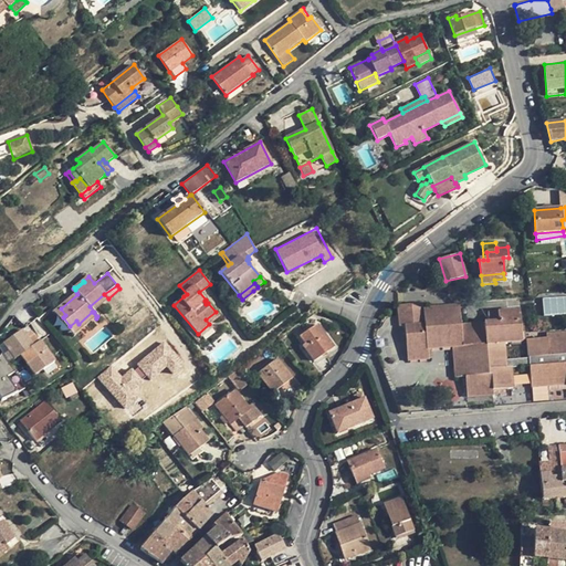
[(53,312),(54,314),(58,312),(61,308),(77,294),(76,292),(53,312)]
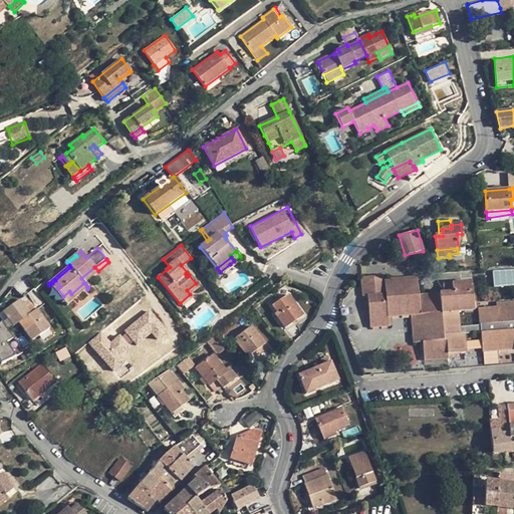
[(98,272),(98,271),(94,267),(81,278),(85,283),(98,272)]
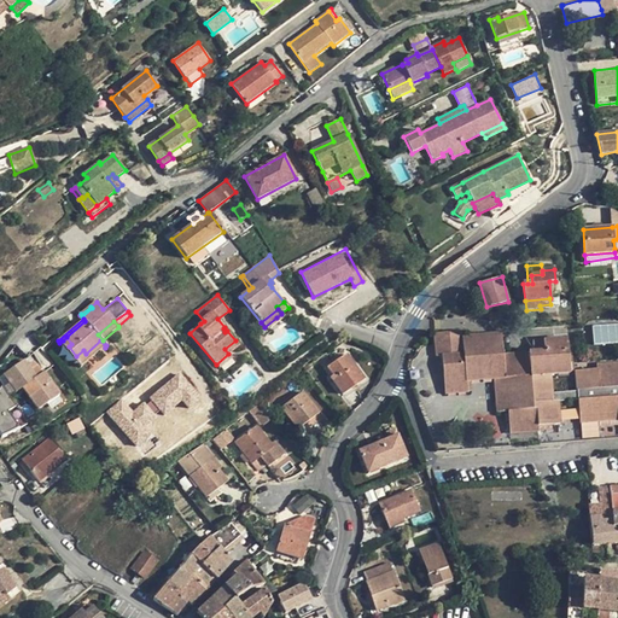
[(617,325),(613,326),(593,327),(594,345),(617,343),(617,325)]
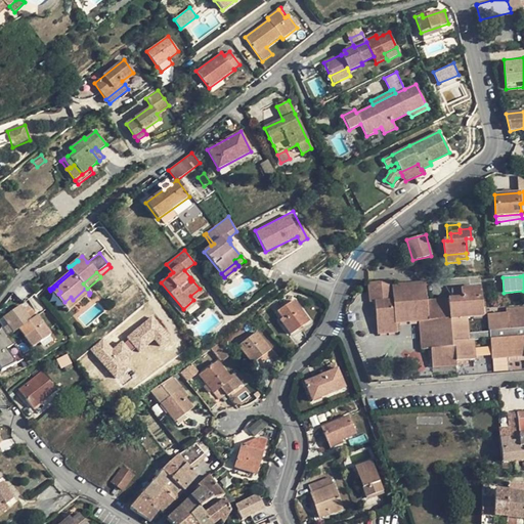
[(393,280),(368,282),(369,302),(375,302),(378,335),(397,333),(397,332),(399,332),(398,323),(419,321),(422,350),(431,349),(432,367),(456,365),(456,363),(468,363),(468,360),(475,359),(474,341),(490,339),(491,358),(523,355),(523,307),(507,309),(507,313),(488,314),(489,332),(468,334),(467,318),(483,316),(481,287),(451,290),(452,299),(447,299),(448,303),(440,303),(439,300),(427,301),(426,282),(393,285),(393,280)]
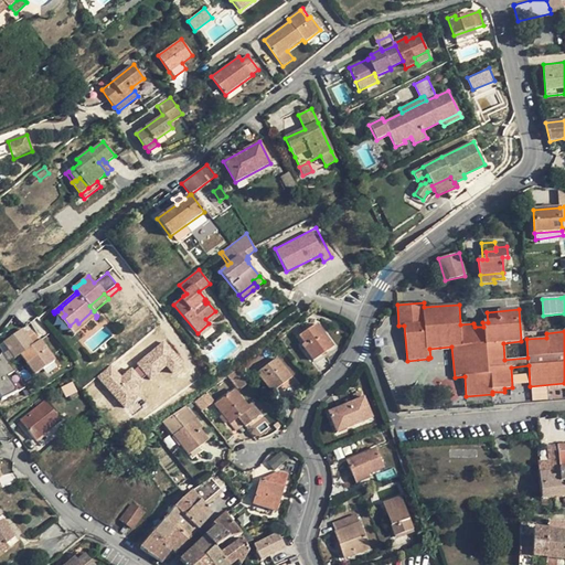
[(63,317),(57,311),(54,313),(67,328),(70,326),(63,317)]
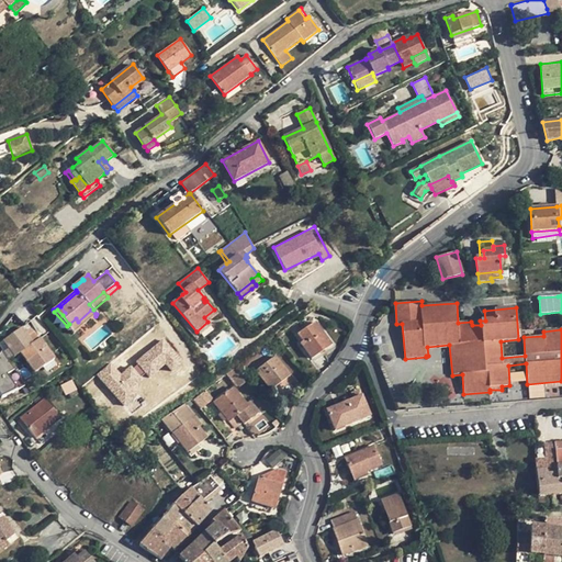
[(91,310),(78,322),(82,326),(96,315),(91,310)]
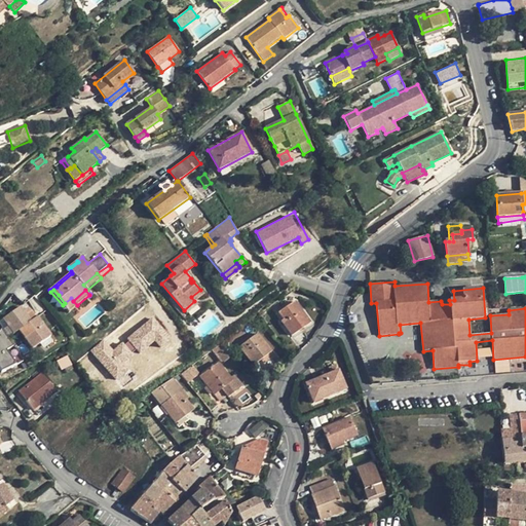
[(200,290),(191,297),(194,301),(203,294),(200,290)]
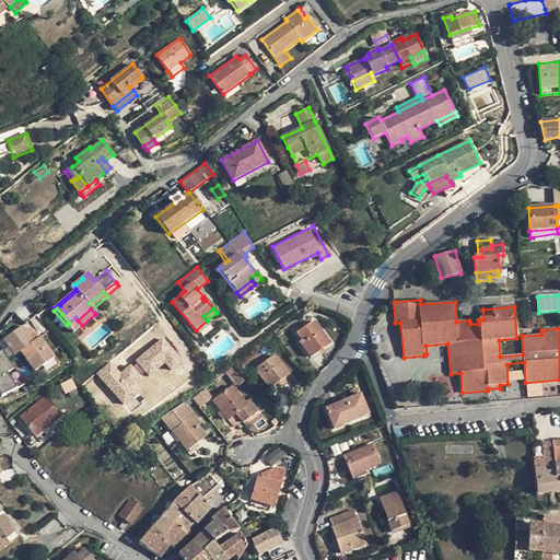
[(69,323),(67,325),(72,333),(82,325),(78,321),(76,317),(69,323)]
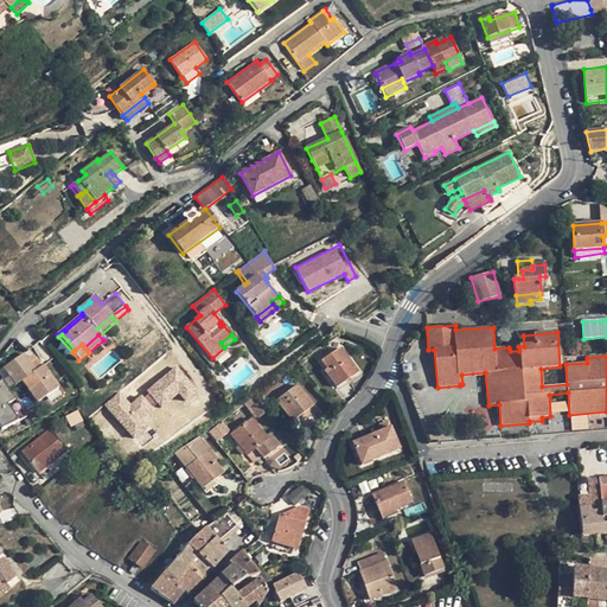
[(224,347),(212,358),(215,363),(228,352),(224,347)]
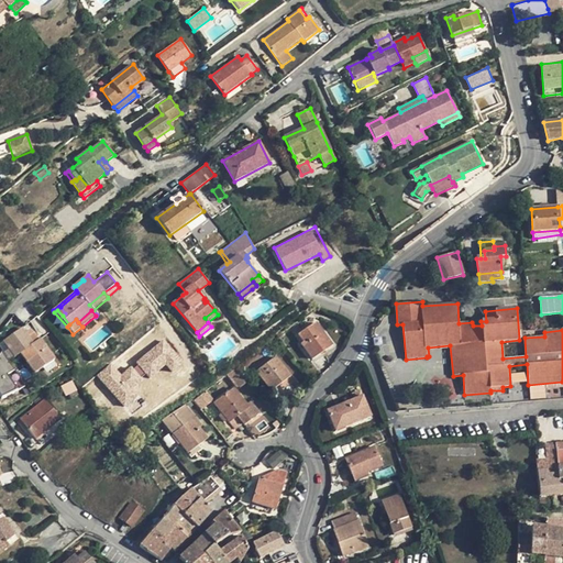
[(317,322),(298,334),(304,342),(301,344),(312,360),(332,345),(317,322)]
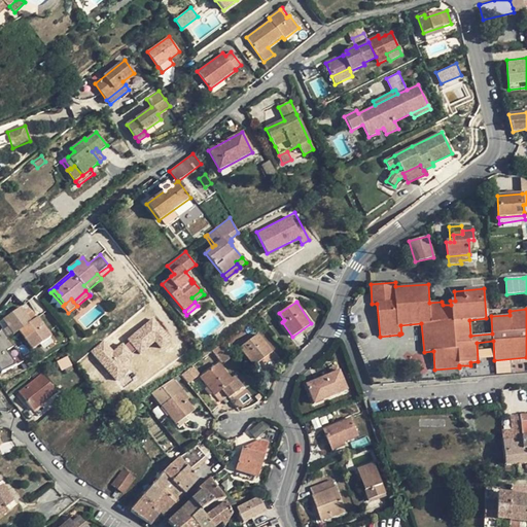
[(21,307),(4,319),(13,335),(20,330),(32,350),(50,337),(37,317),(36,318),(29,309),(25,312),(21,307)]
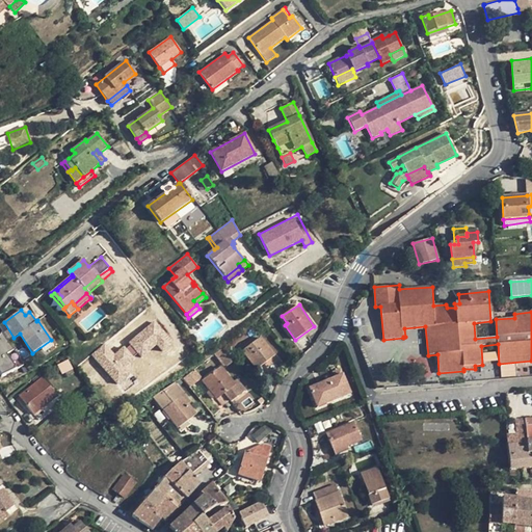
[(104,343),(90,355),(116,382),(158,345),(163,350),(174,340),(154,319),(115,354),(104,343)]
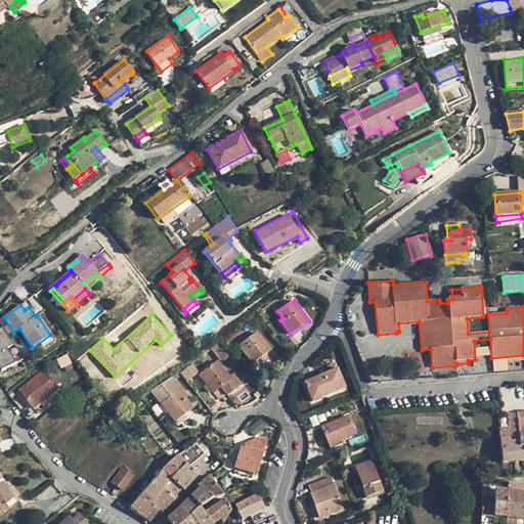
[(4,317),(0,319),(0,323),(8,336),(13,333),(4,317)]
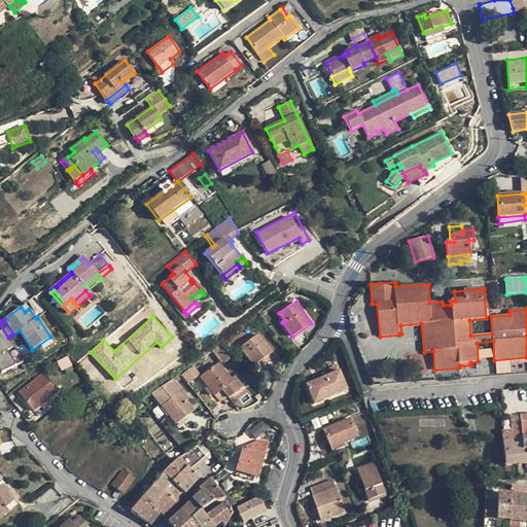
[(258,334),(240,348),(253,365),(262,359),(260,357),(271,350),(258,334)]
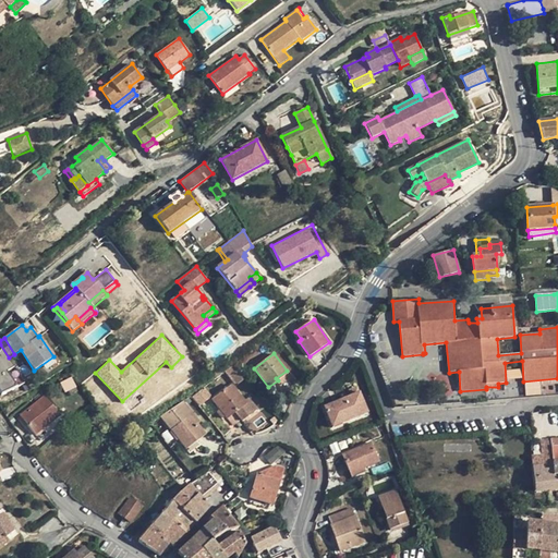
[(238,374),(234,368),(229,373),(233,377),(238,374)]
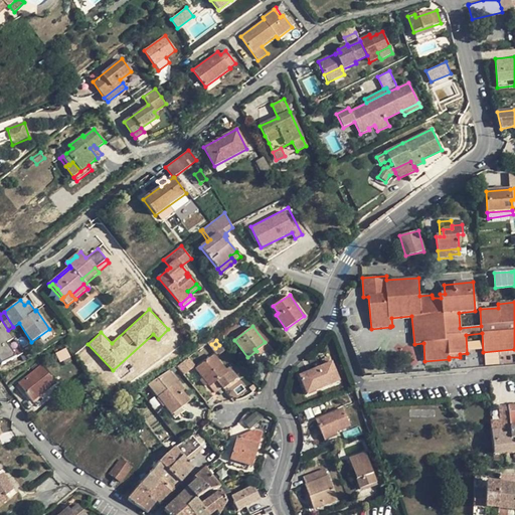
[(266,344),(265,342),(254,349),(256,351),(266,344)]
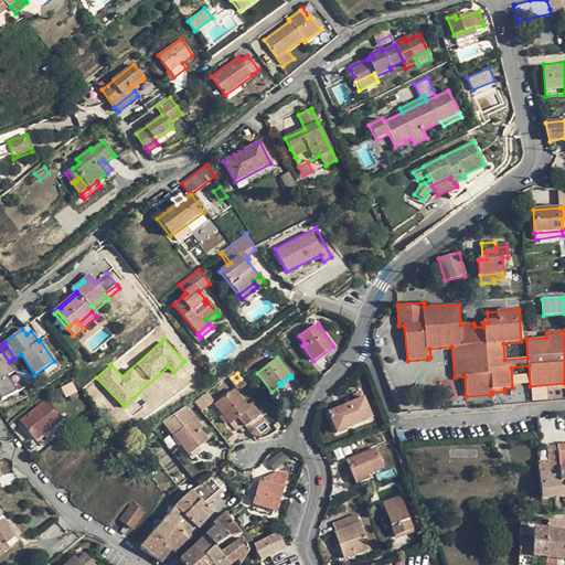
[(75,390),(72,383),(62,387),(65,395),(75,390)]
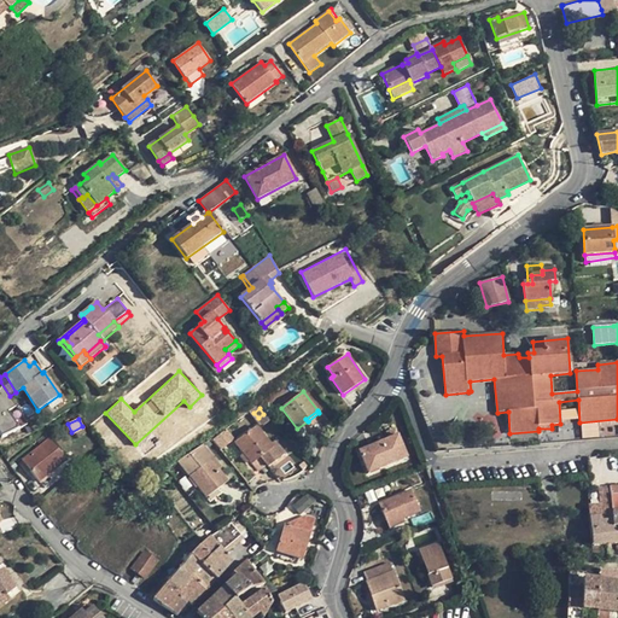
[(257,426),(235,443),(244,454),(250,461),(251,464),(261,456),(268,466),(284,454),(274,442),(270,444),(257,426)]
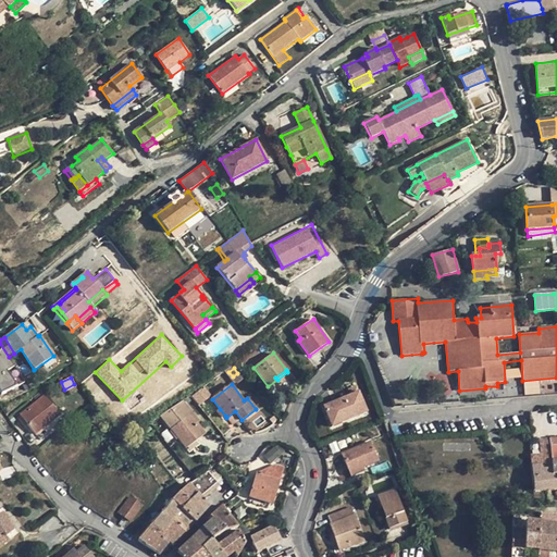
[(351,395),(323,407),(331,428),(367,412),(358,393),(351,395)]
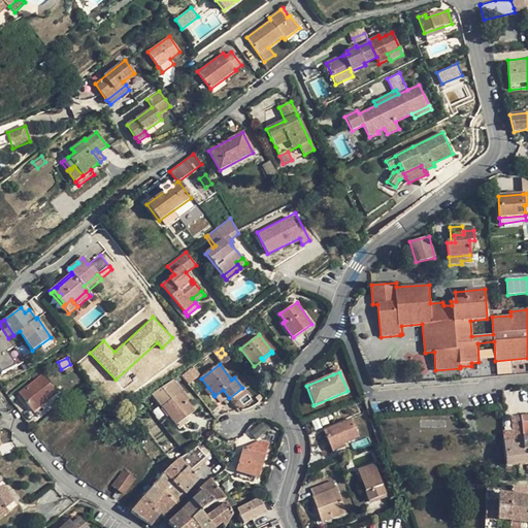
[(42,374),(20,394),(33,411),(57,393),(42,374)]
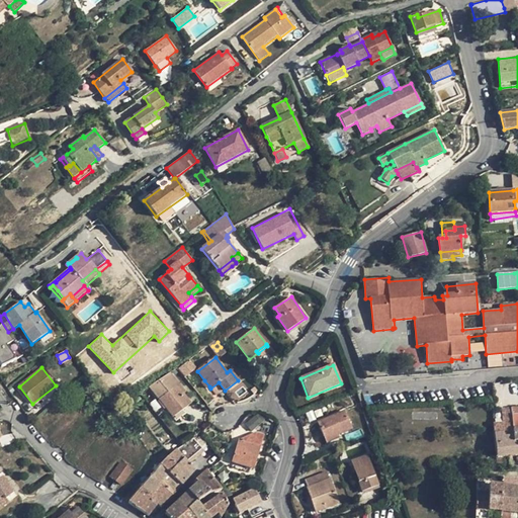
[(170,372),(149,386),(152,390),(171,374),(170,372)]
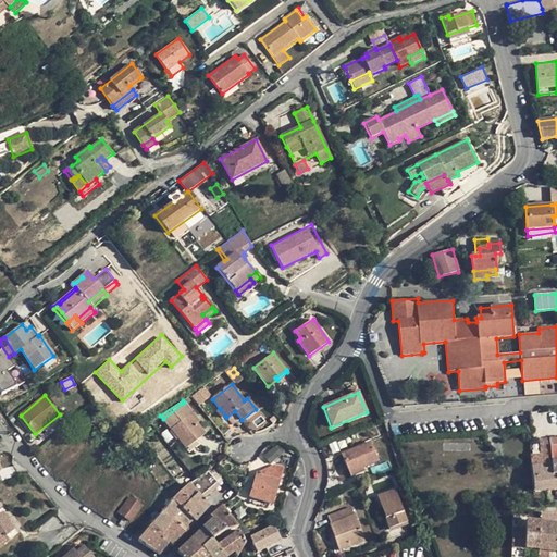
[(184,403),(163,419),(171,430),(186,449),(205,434),(197,424),(189,416),(193,413),(184,403)]
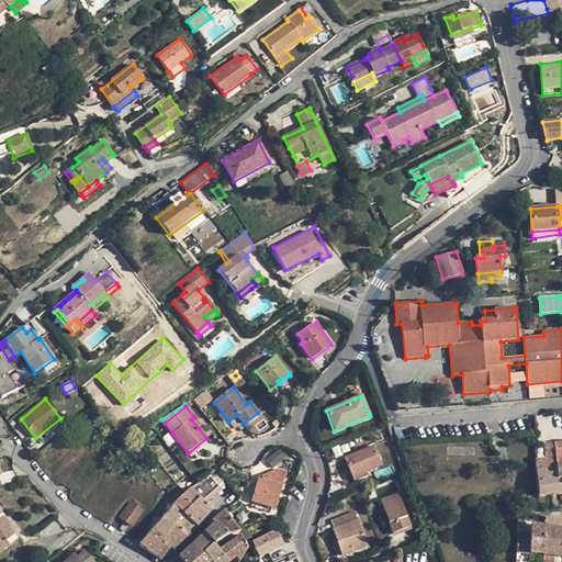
[(222,413),(217,415),(223,423),(227,419),(222,413)]
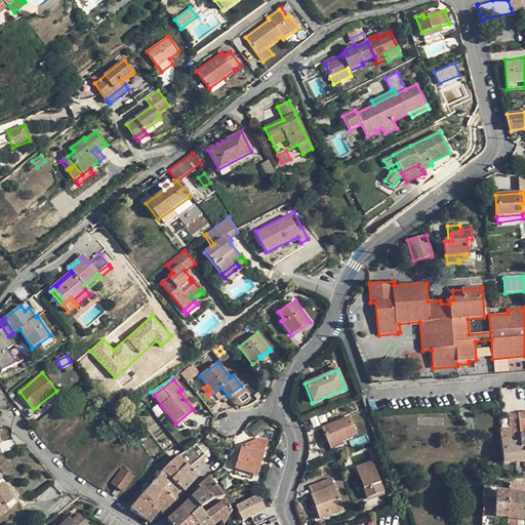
[(182,390),(178,392),(186,400),(188,398),(182,390)]
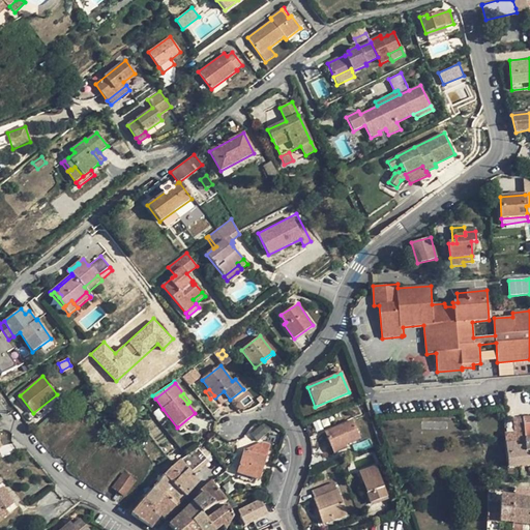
[(523,419),(513,420),(514,433),(514,436),(518,436),(518,427),(521,427),(521,420),(523,419)]
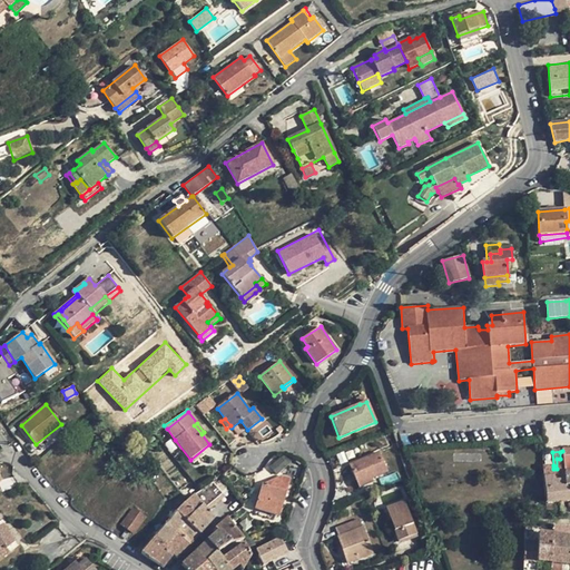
[(560,459),(557,459),(557,469),(553,469),(554,482),(557,502),(569,500),(569,493),(569,487),(566,485),(562,451),(560,452),(560,459)]
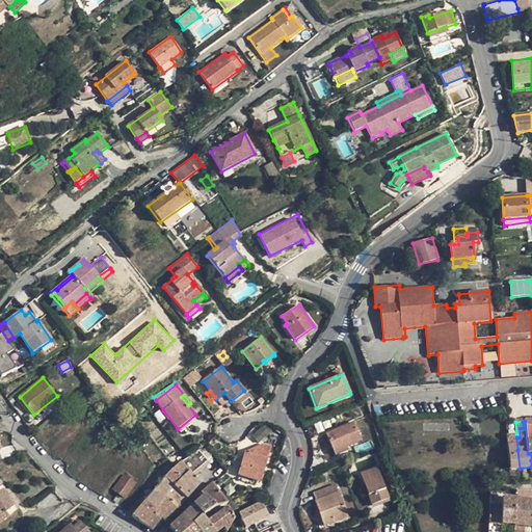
[(353,422),(326,433),(333,450),(344,445),(346,448),(347,448),(361,442),(353,422)]
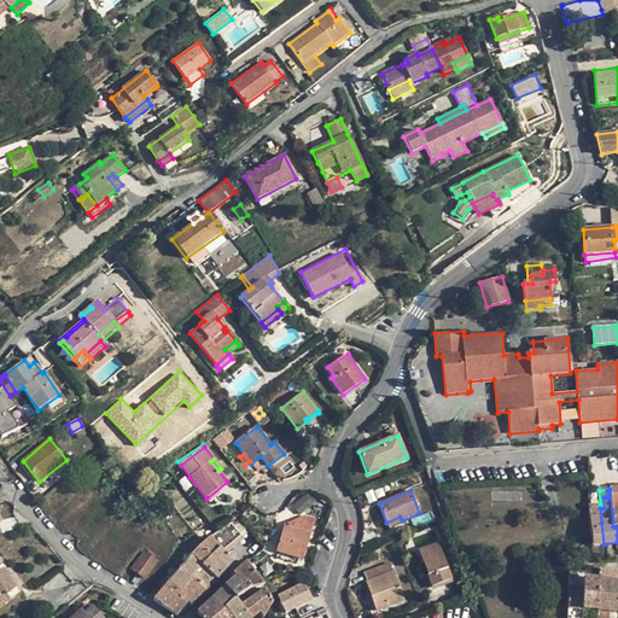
[(308,493),(292,505),(299,514),(315,502),(308,493)]
